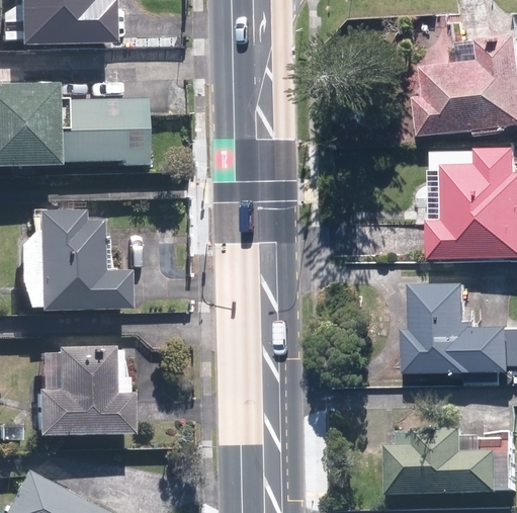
[(118,47),(117,2),(97,2),(97,0),(23,0),(25,48),(118,47)]
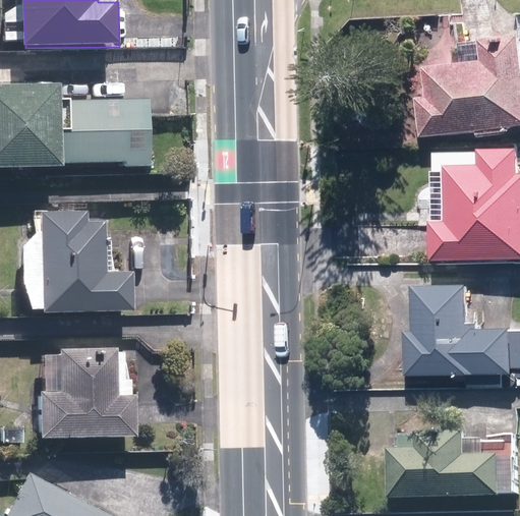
[(519,32),(496,36),(498,58),(434,66),(437,96),(427,97),(432,136),(519,125),(519,32)]
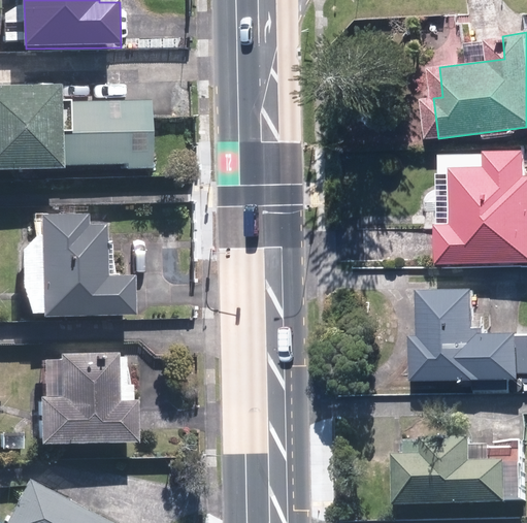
[(64,87),(0,89),(0,171),(156,166),(154,103),(64,106),(64,87)]
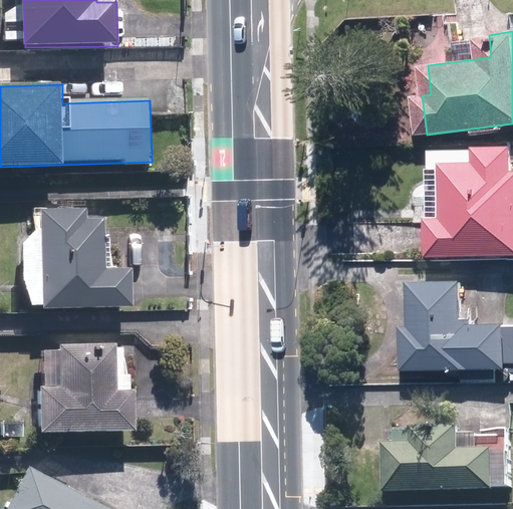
[(512,144),(485,145),(485,162),(451,162),(452,217),(436,217),(437,255),(512,252),(512,144)]
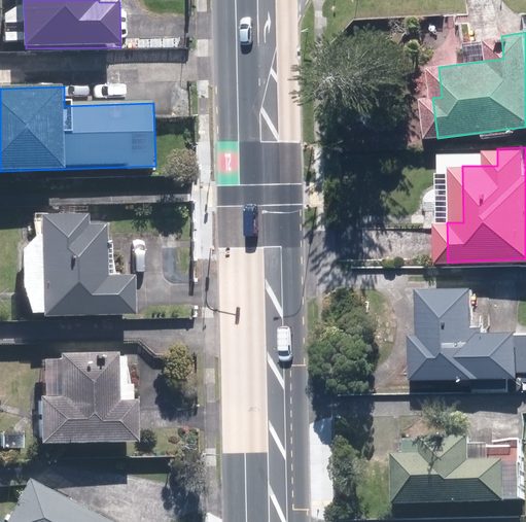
[(136,313),(135,275),(108,276),(107,222),(90,223),(90,212),(41,214),(44,316),(136,313)]
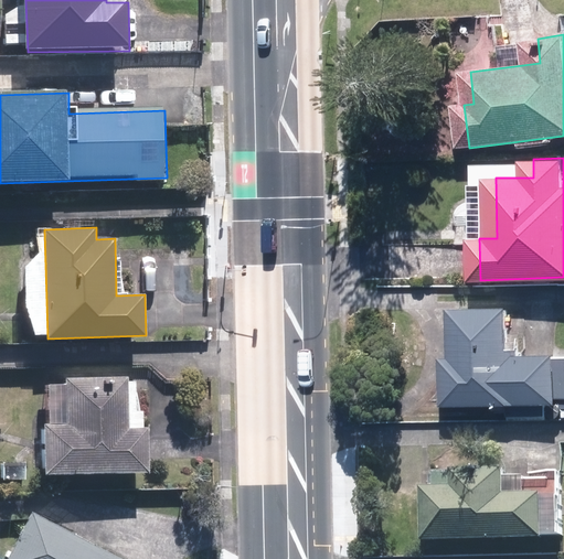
[(519,307),(457,309),(459,357),(448,357),(450,407),(563,402),(563,354),(521,356),(519,307)]
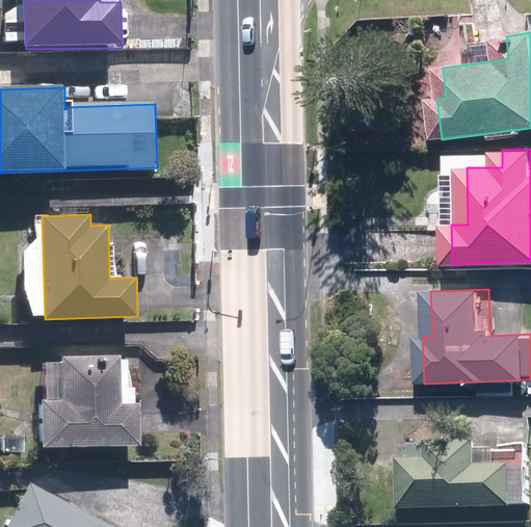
[(41,400),(43,447),(139,444),(138,403),(121,403),(118,354),(62,356),(62,363),(46,363),(47,400),(41,400)]
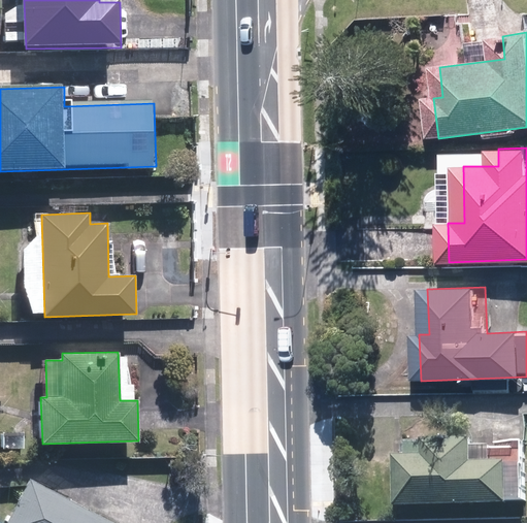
[(518,463),(484,464),(484,439),(415,442),(416,458),(401,459),(402,509),(519,505),(518,463)]
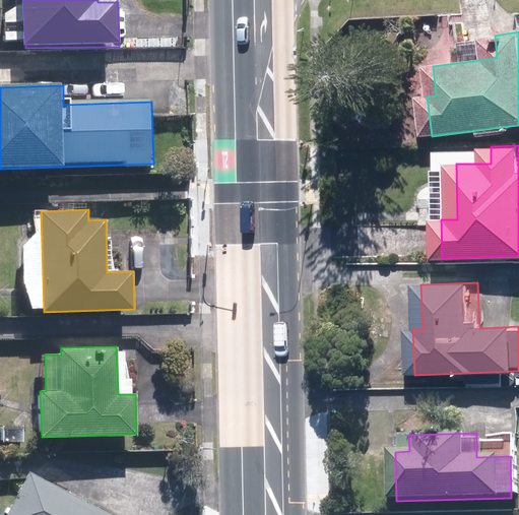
[(109,514),(29,473),(7,514),(109,514)]
